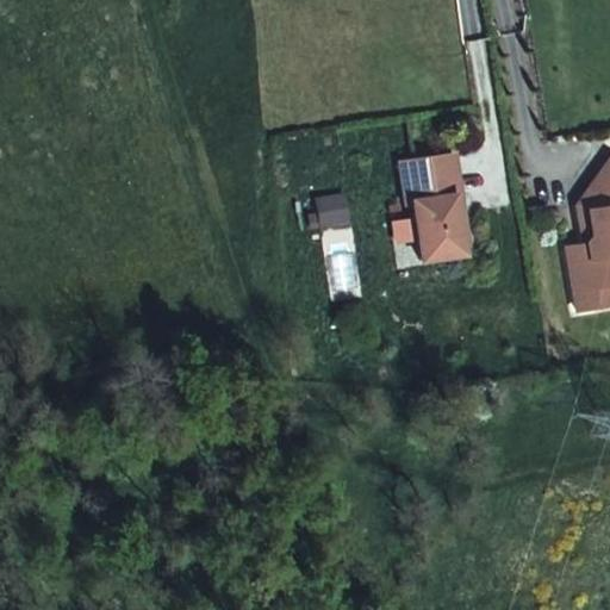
[(458,193),(452,154),(398,161),(404,201),(410,200),(418,259),(460,253),(452,194),(458,193)]
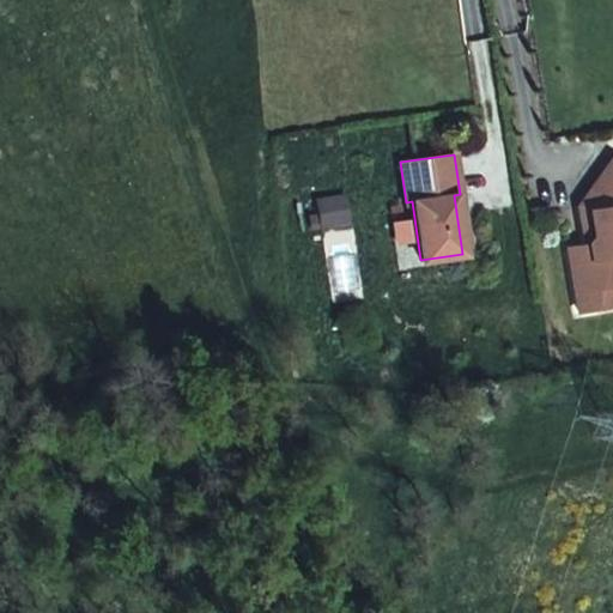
[(612,156),(578,205),(580,213),(588,211),(593,235),(588,242),(588,244),(568,247),(577,310),(612,304),(612,156)]
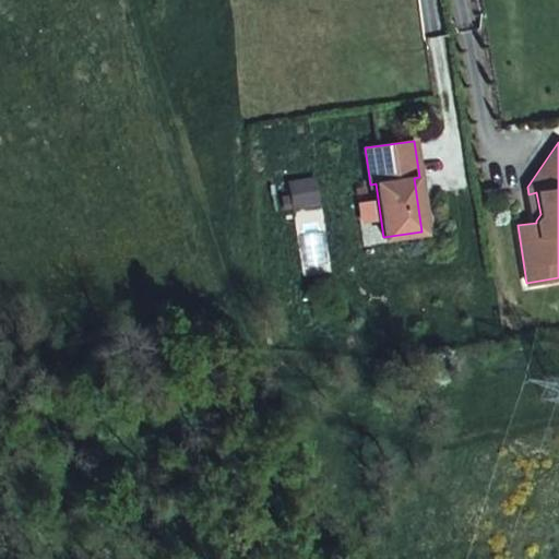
[(314,175),(286,180),(292,207),(320,202),(314,175)]
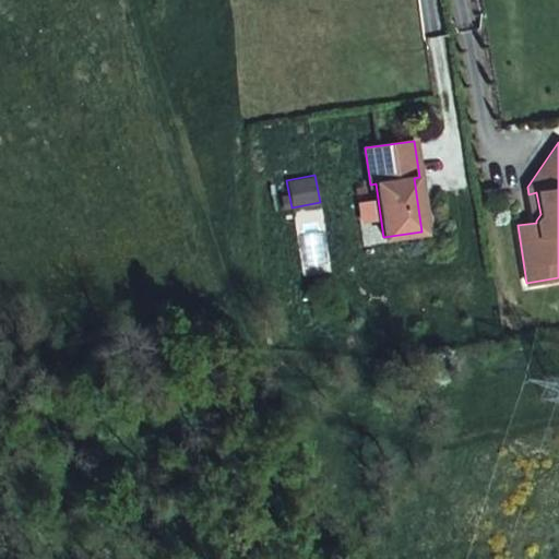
[(419,177),(414,178),(421,232),(427,230),(419,177)]
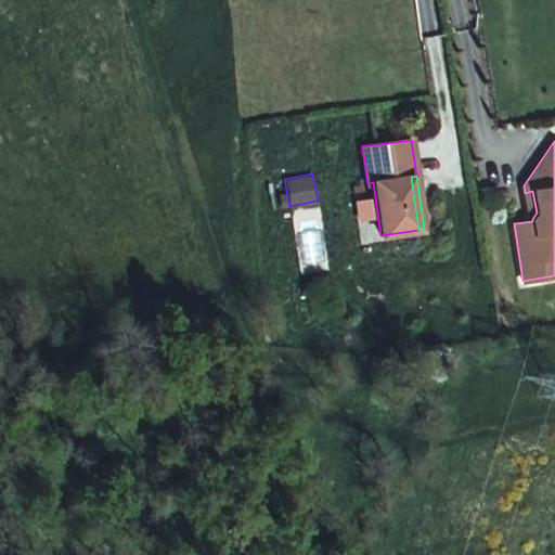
[(293,223),(301,273),(328,269),(319,218),(293,223)]
